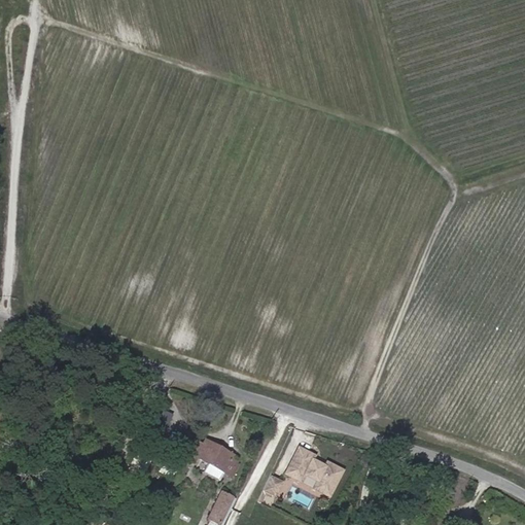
[(150,424),(167,430),(174,410),(159,404),(150,424)]
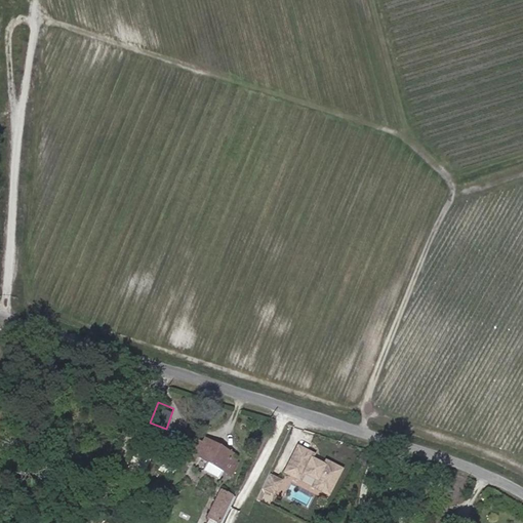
[(196,452),(209,460),(204,469),(219,477),(225,469),(231,472),(238,460),(231,456),(233,452),(205,436),(203,441),(194,436),(185,452),(193,457),(196,452)]
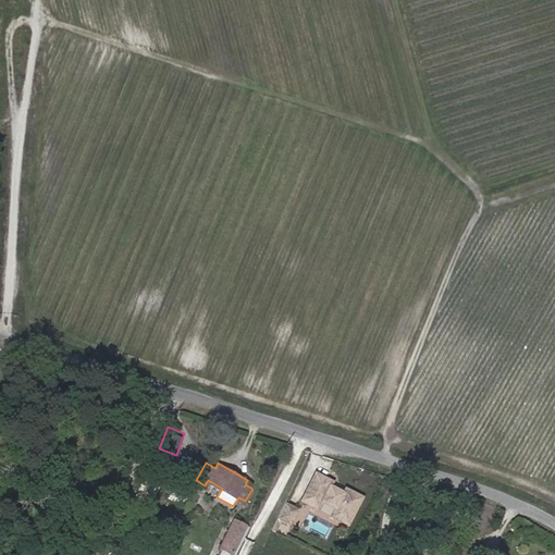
[(315,472),(303,496),(322,505),(325,498),(338,505),(335,513),(352,520),(364,495),(347,488),(345,492),(331,485),(333,481),(315,472)]
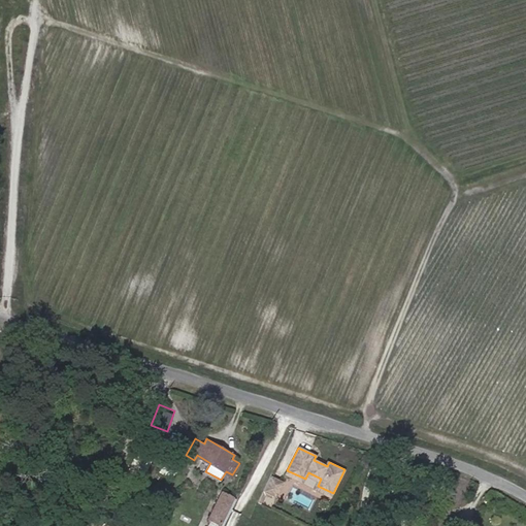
[(168,457),(161,470),(172,478),(181,464),(168,457)]
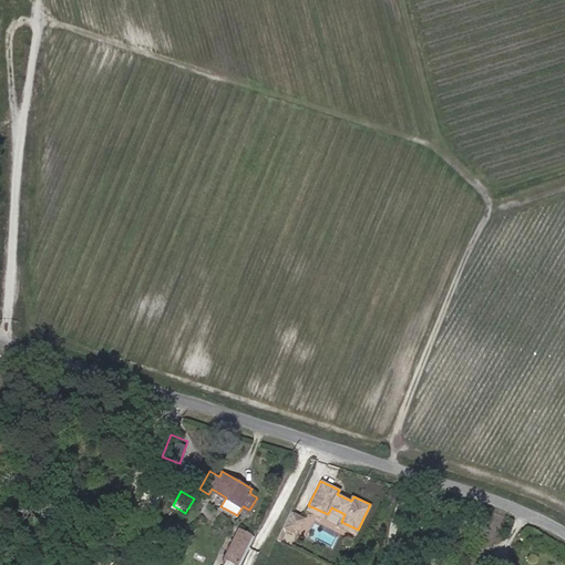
[(304,516),(290,510),(285,523),(297,528),(304,516)]
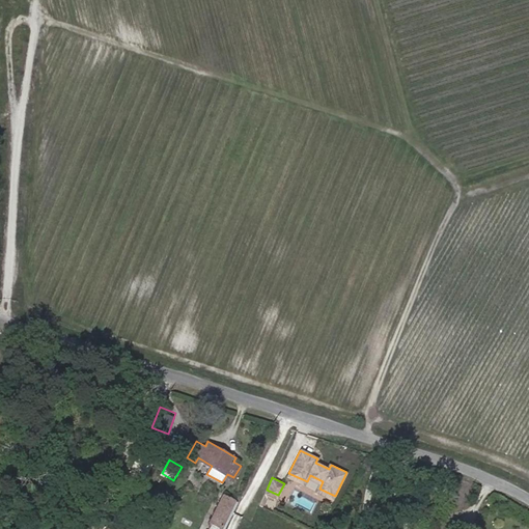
[(235,500),(224,495),(211,523),(222,528),(235,500)]
